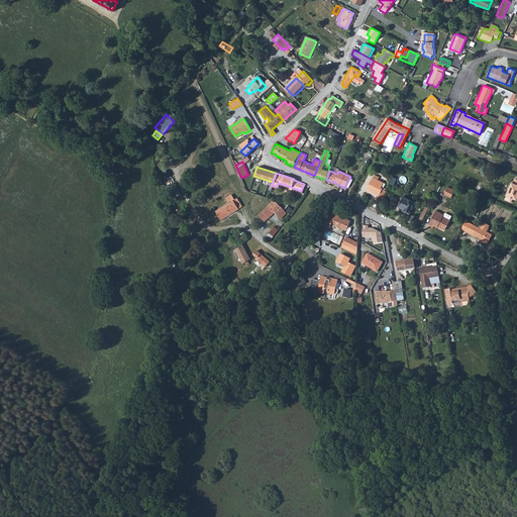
[(379,203),(382,198),(385,192),(381,189),(384,184),(377,181),(378,178),(374,176),(373,179),(371,178),(365,189),(378,196),(375,201),(379,203)]
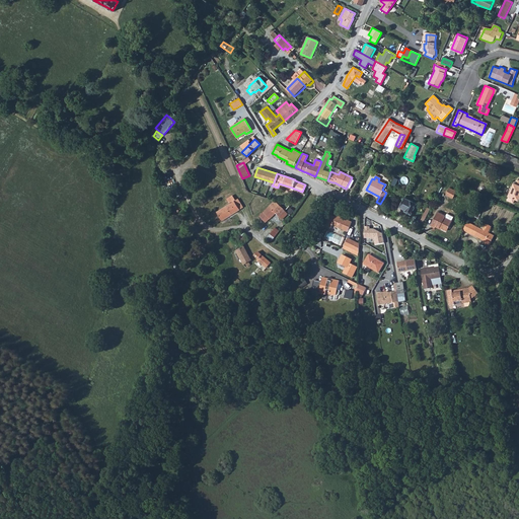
[(515,199),(518,201),(518,200),(518,179),(517,179),(515,183),(514,182),(508,197),(509,197),(507,201),(514,204),(515,199)]
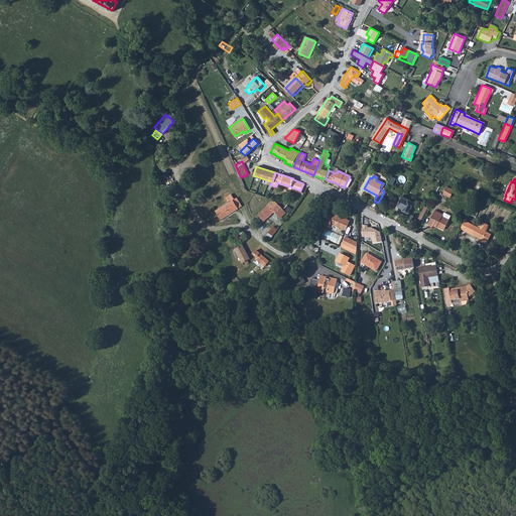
[(446,187),(442,195),(449,198),(453,190),(446,187)]
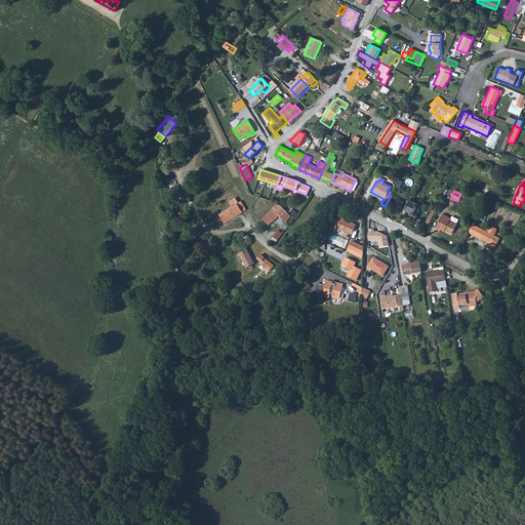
[(404,209),(410,212),(409,213),(415,216),(420,206),(408,200),(404,209)]
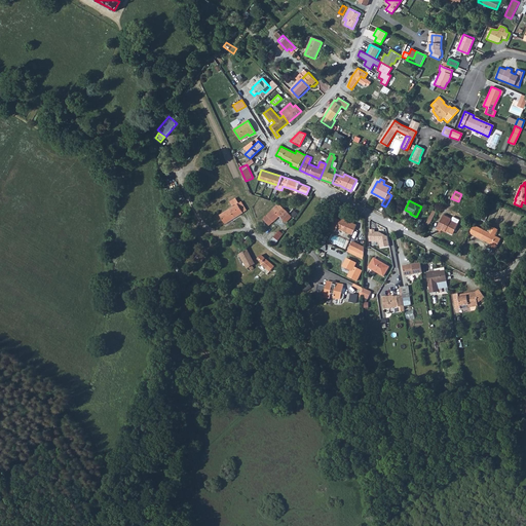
[(221,215),(226,224),(242,212),(237,203),(221,215)]
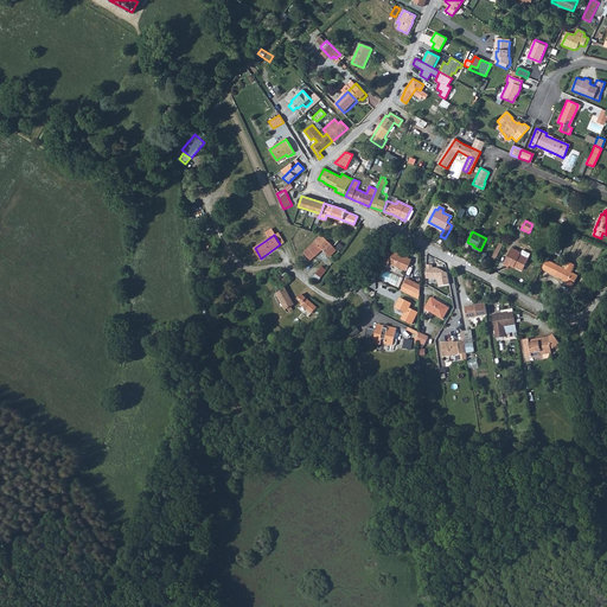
[(304,251),(310,259),(320,248),(327,256),(334,250),(321,235),(304,251)]
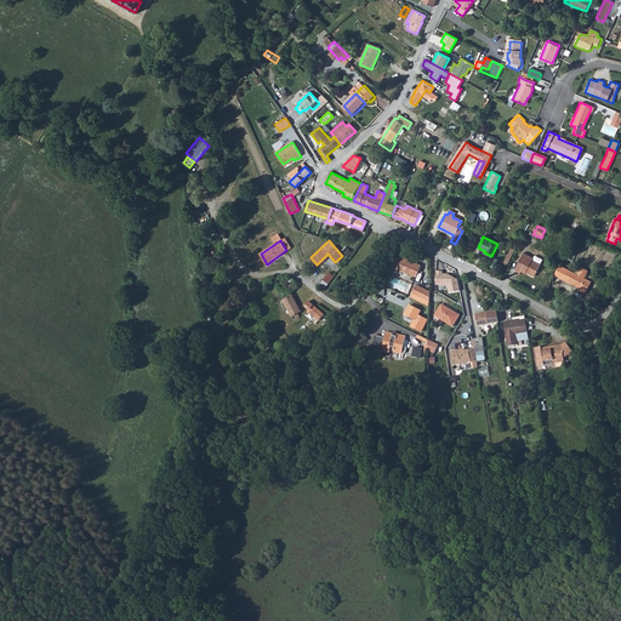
[(502,263),(507,266),(513,252),(510,250),(502,263)]
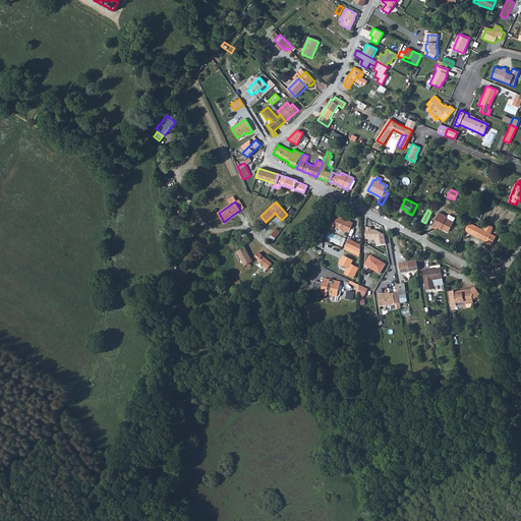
[(441,229),(442,228),(443,229),(444,229),(443,230),(448,232),(453,223),(446,219),(447,218),(439,214),(431,227),(437,229),(437,227),(441,229)]
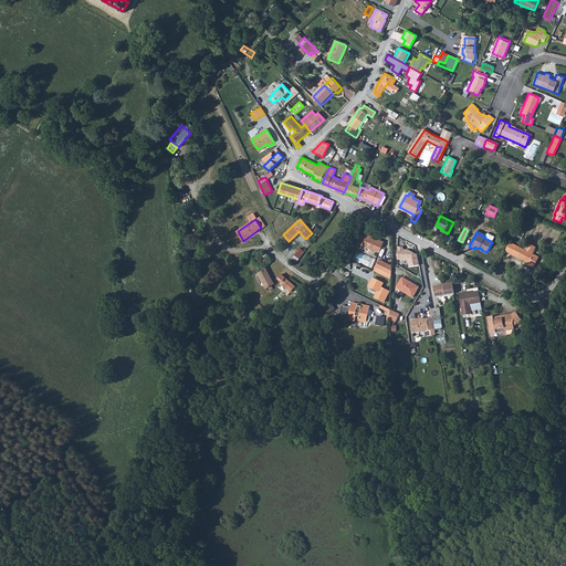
[(360,247),(363,243),(373,249),(378,251),(384,242),(375,238),(374,238),(367,234),(366,236),(360,233),(355,244),(360,247)]
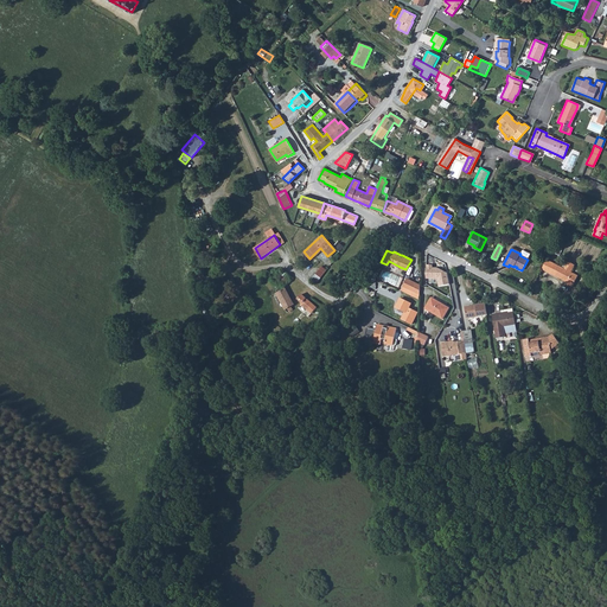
[(541,269),(567,282),(566,285),(570,287),(576,276),(569,272),(573,266),(567,262),(563,269),(545,260),(541,269)]
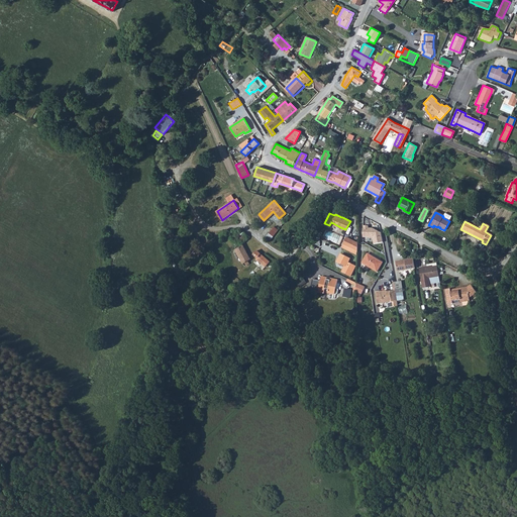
[(364,226),(364,237),(373,238),(374,244),(383,242),(381,233),(373,228),(369,228),(369,225),(364,226)]
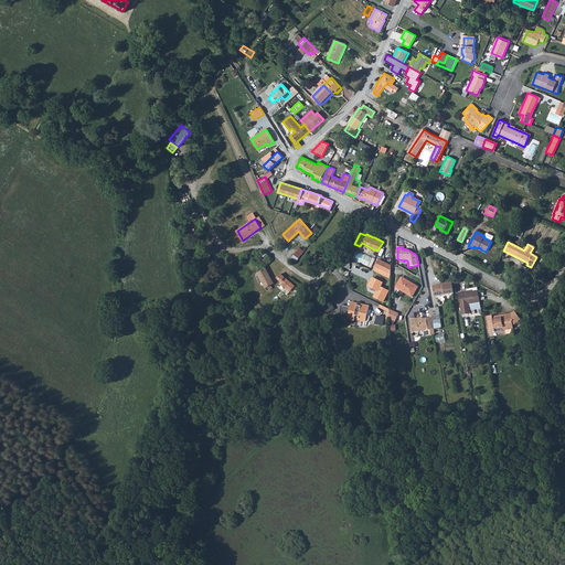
[(296,253),(290,259),(295,263),(300,255),(296,253)]
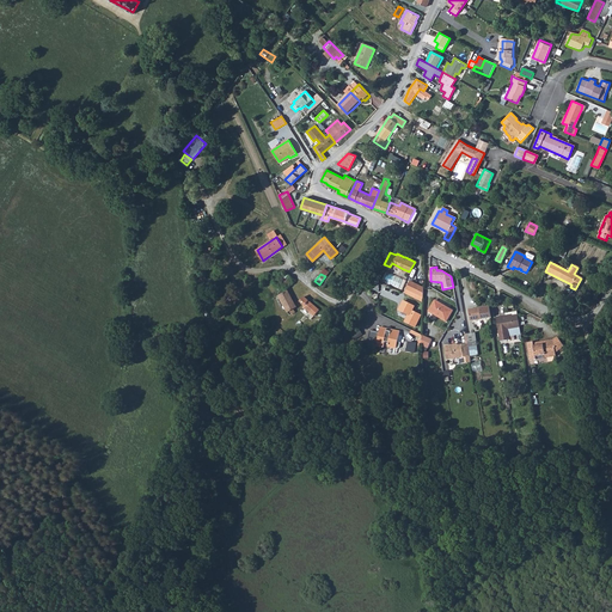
[(286,289),(293,285),(288,276),(279,281),(279,280),(274,282),(277,287),(282,285),(286,289)]
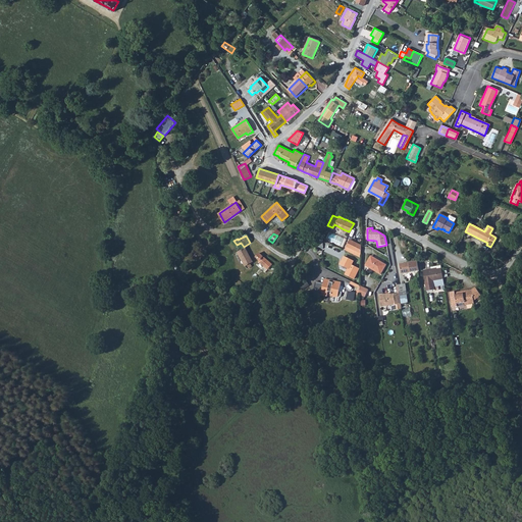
[(345,248),(360,255),(360,246),(349,241),(345,248)]
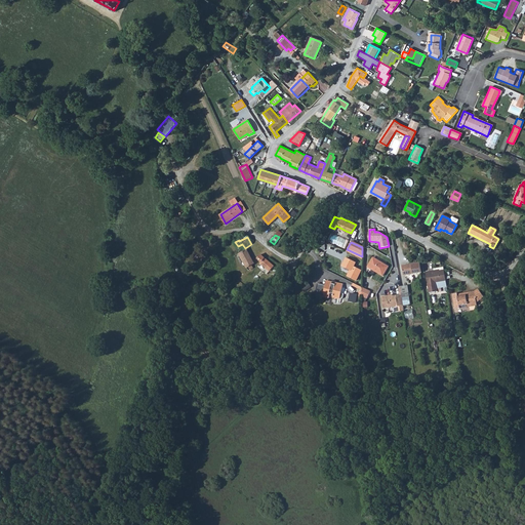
[(362,256),(347,249),(346,251),(362,259),(362,256)]
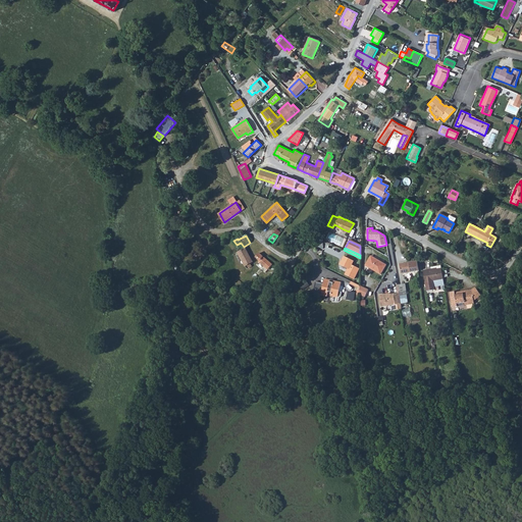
[(238,253),(246,269),(251,267),(250,265),(252,263),(245,249),(238,253)]
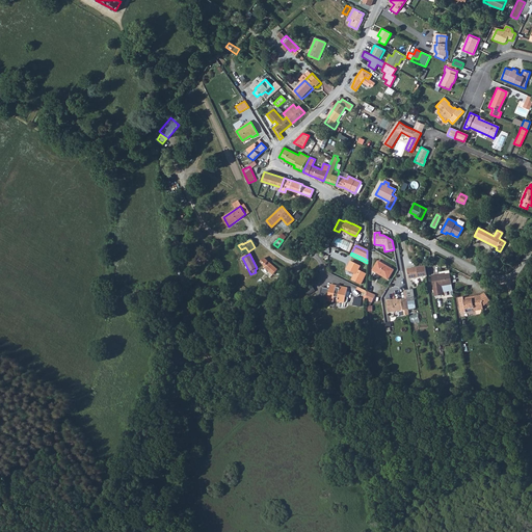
[(371,269),(387,277),(392,268),(376,259),(371,269)]
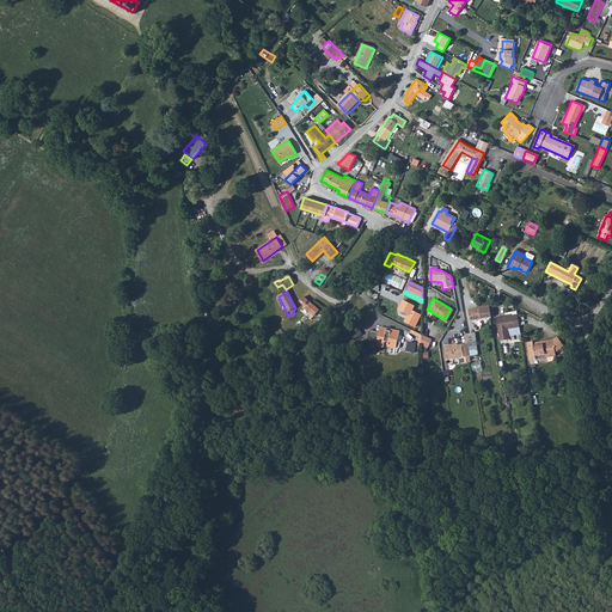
[(403,301),(398,310),(408,314),(404,323),(414,328),(420,316),(411,312),(414,307),(403,301)]
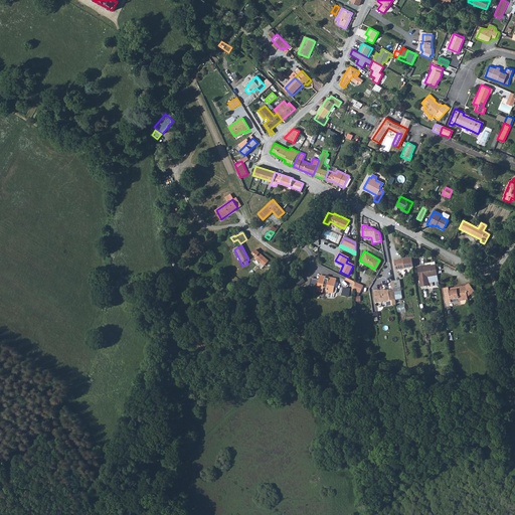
[(255,260),(262,265),(265,262),(268,264),(268,263),(269,263),(272,266),(273,265),(266,260),(259,254),(256,256),(256,259),(255,260)]
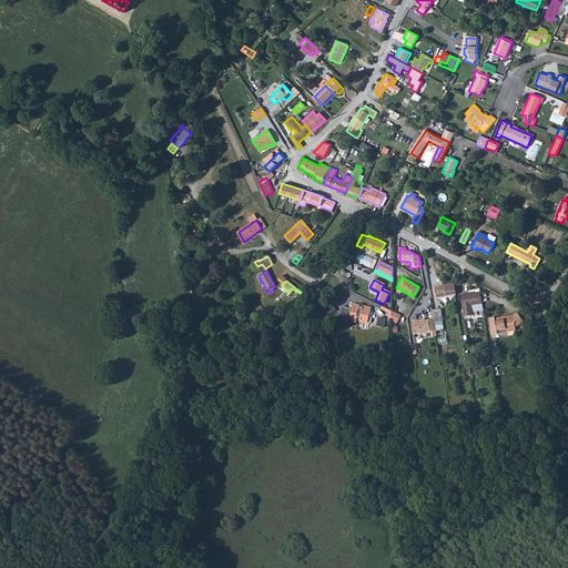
[(453,284),(434,287),(436,298),(455,295),(453,284)]
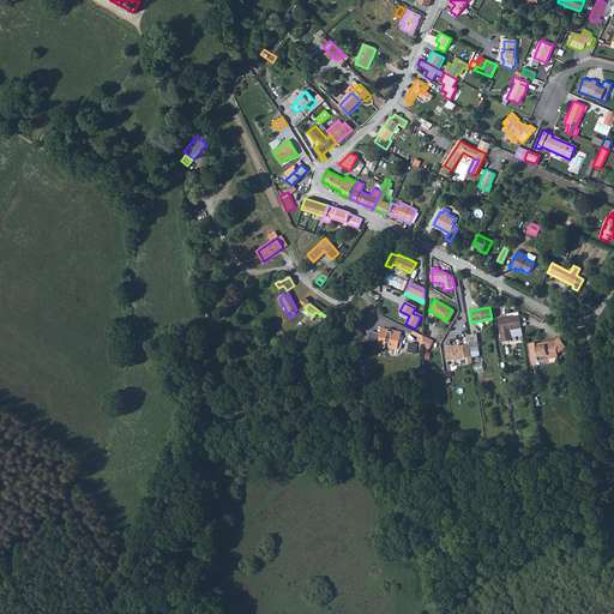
[(507,318),(499,319),(501,332),(503,343),(512,342),(512,338),(511,331),(522,330),(521,317),(515,318),(509,319),(507,318)]
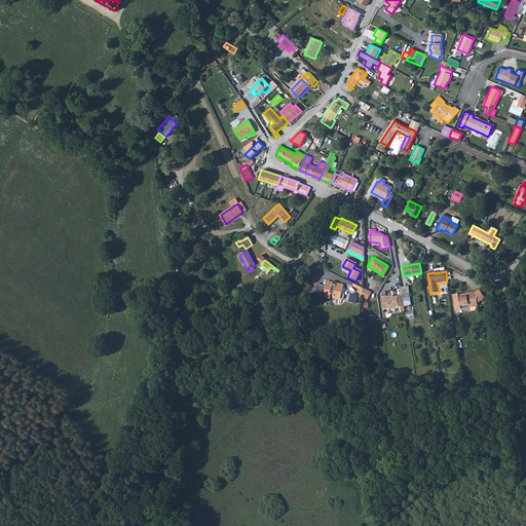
[(335,300),(342,301),(343,300),(344,300),(345,299),(345,298),(345,295),(343,295),(343,286),(336,285),(336,287),(332,287),(333,285),(332,285),(327,284),(326,289),(317,288),(317,297),(326,298),(325,300),(331,301),(331,300),(332,296),(335,296),(335,300)]
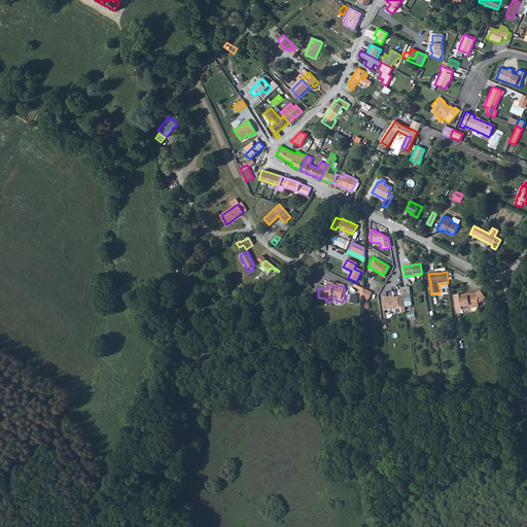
[(402,295),(403,297),(403,299),(410,297),(409,286),(401,287),(402,295)]
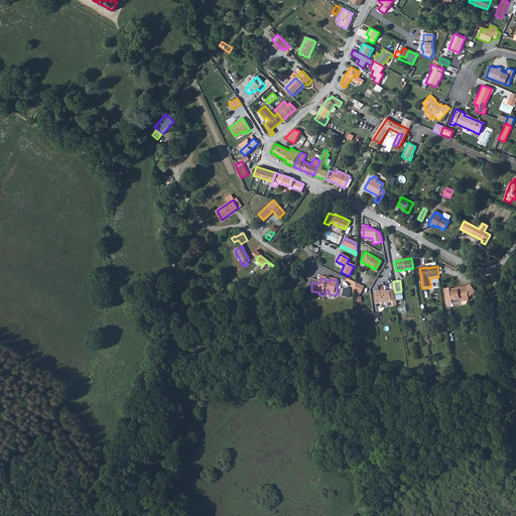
[(363,287),(355,283),(355,291),(360,294),(363,287)]
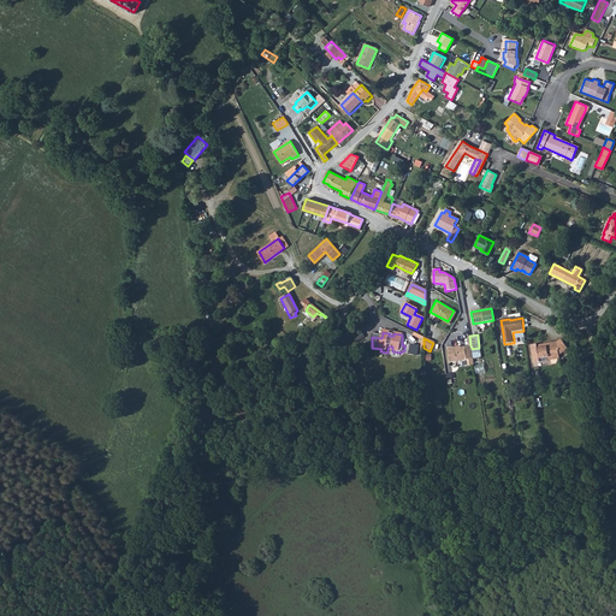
[(537,345),(531,347),(533,365),(540,363),(539,360),(549,359),(550,362),(560,360),(560,357),(568,350),(561,341),(557,343),(546,345),(548,348),(538,349),(537,347),(537,345)]
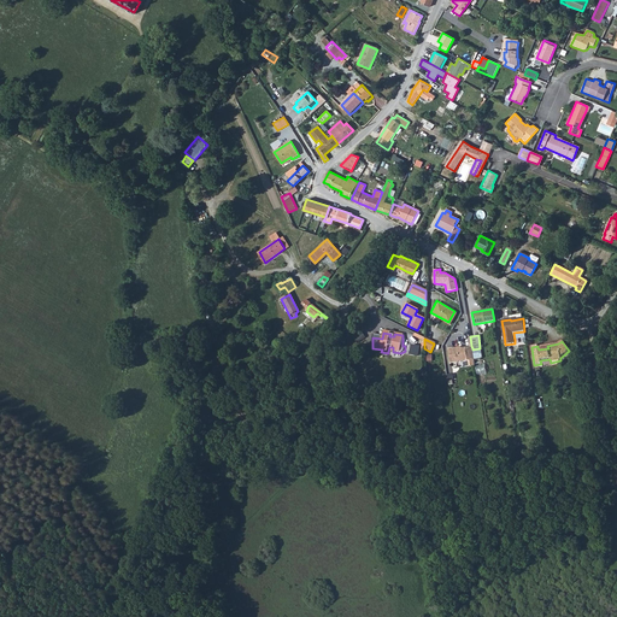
[(450,363),(474,358),(472,350),(472,348),(471,346),(460,347),(458,348),(458,346),(447,348),(450,363)]
